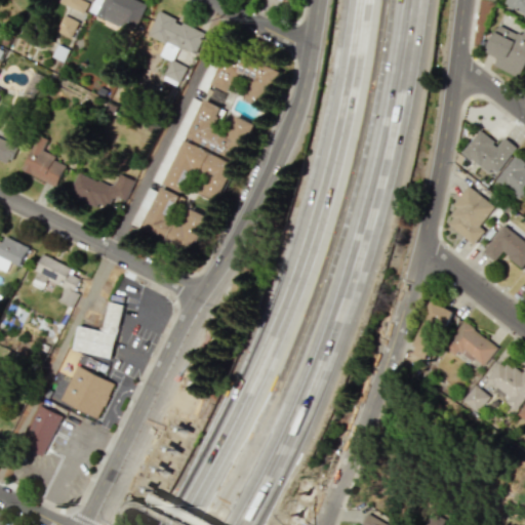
[(58,0),(57,2),(83,13),(88,2),(83,0),(58,0)]
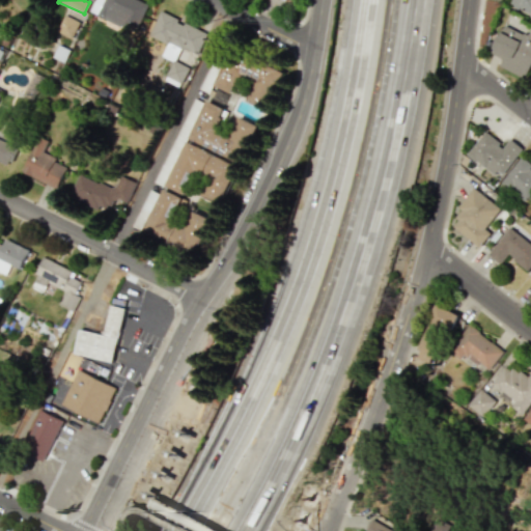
[(98,0),(94,0),(89,14),(136,31),(147,2),(141,0),(104,0),(103,2),(98,0)]
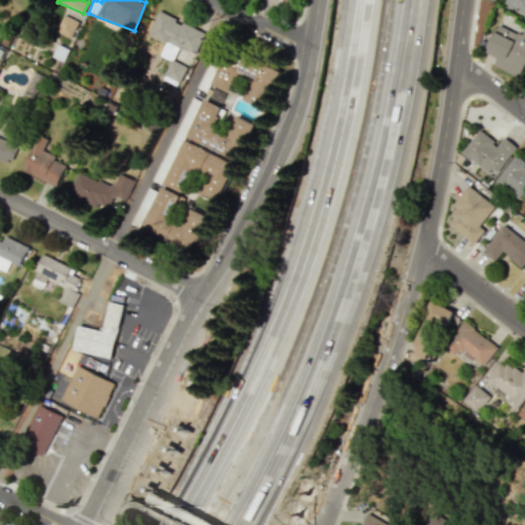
[(524,14),(524,0),(505,0),(502,6),(524,14)]
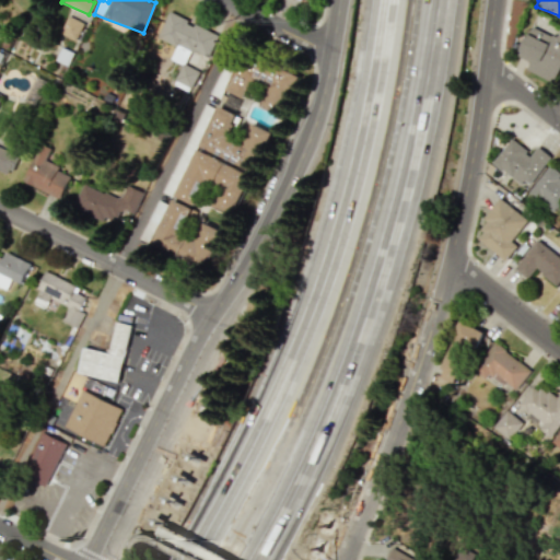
[(208,57),(218,34),(167,12),(156,38),(175,46),(170,58),(191,68),(198,54),(208,57)]
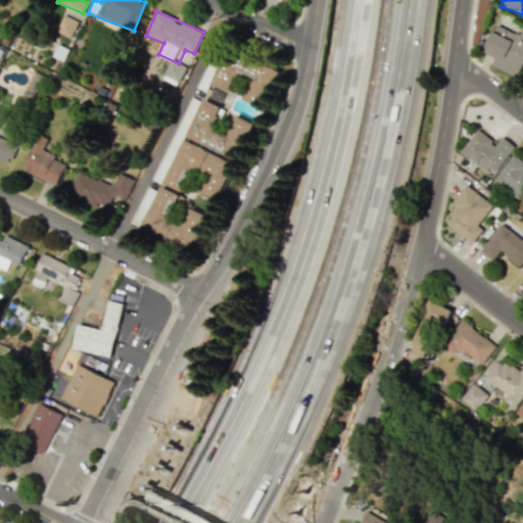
[(55,32),(70,38),(78,21),(62,15),(55,32)]
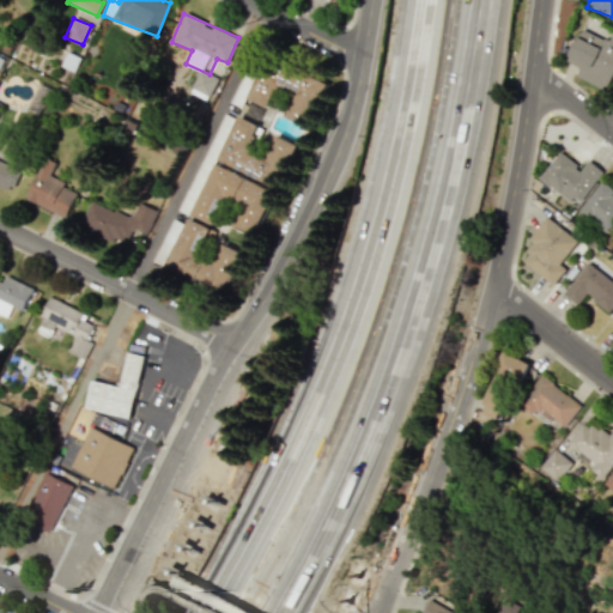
[(576,77),(606,91),(612,76),(612,31),(612,32),(608,42),(582,29),(565,61),(580,68),(576,77)]
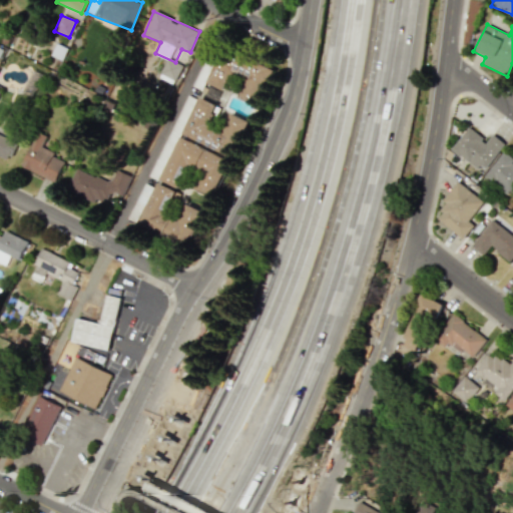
[(205,81),(223,91),(234,71),(245,77),(236,94),(255,105),(271,77),(222,51),(205,81)]
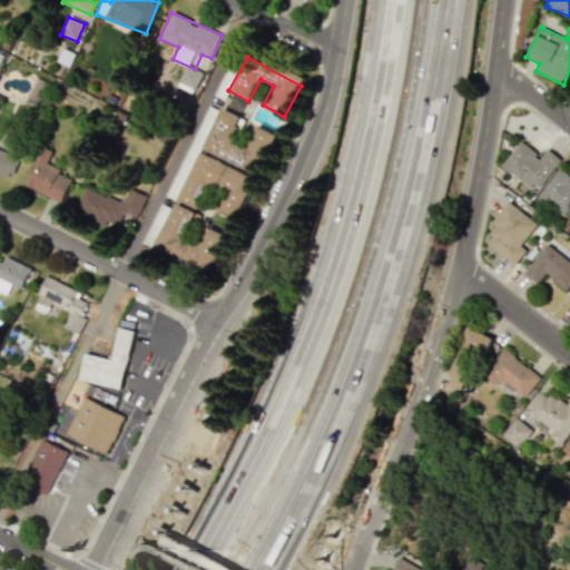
[(202,72),(185,65),(175,85),(192,92),(202,72)]
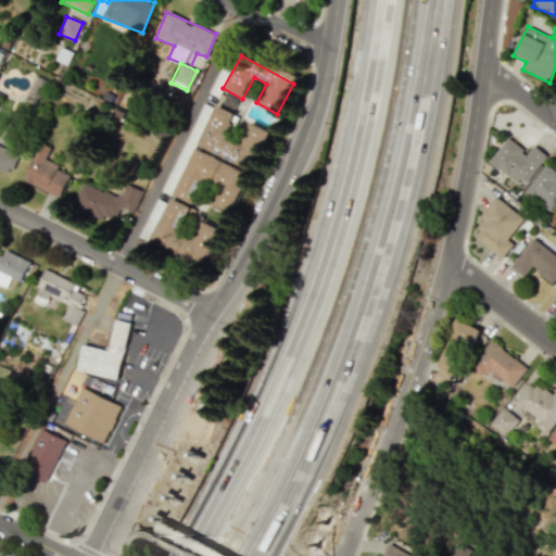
[(197,146),(251,171),(268,131),(248,122),(241,138),(229,133),(238,115),(214,105),(197,146)]
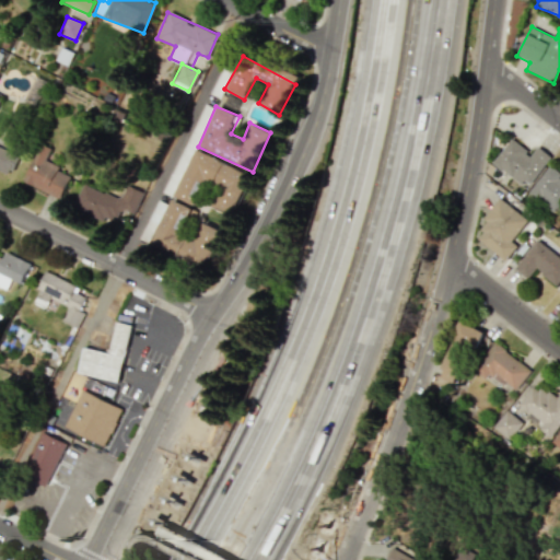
[(527,188),(550,156),(537,147),(532,153),(511,138),(492,162),(527,188)]
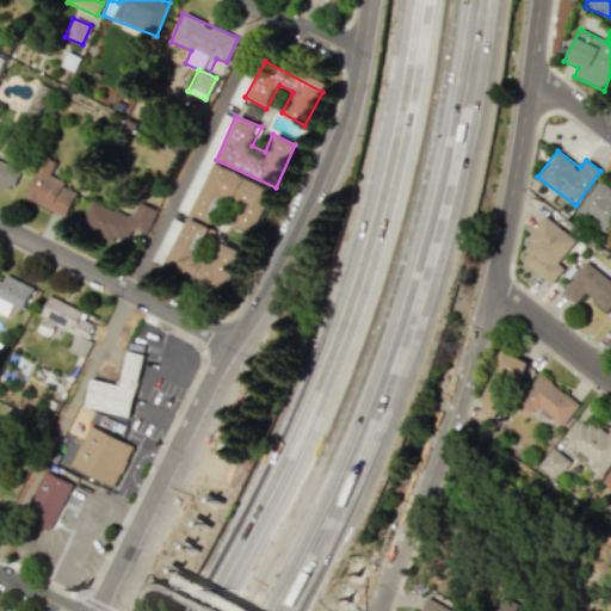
[(0,185),(10,190),(24,161),(1,152),(0,153),(0,185)]
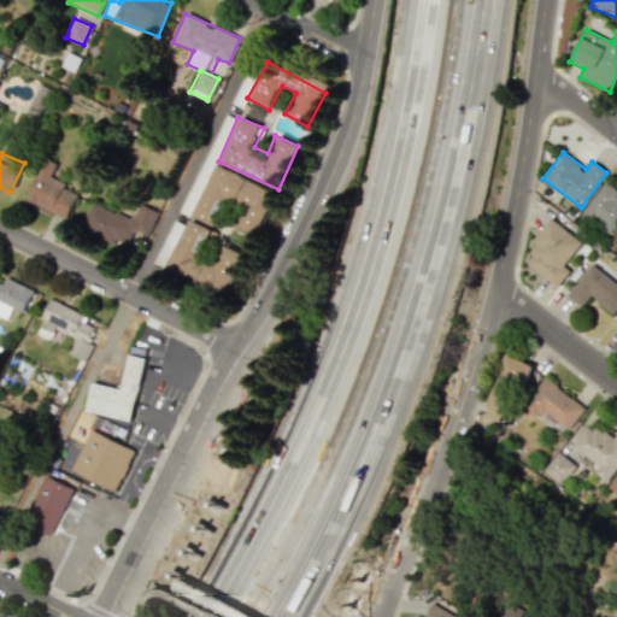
[(78,192),(52,180),(59,165),(43,158),(24,200),(66,219),(78,192)]
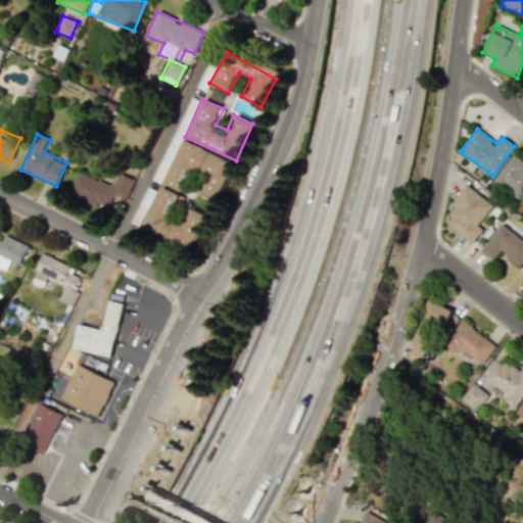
[(162,184),(182,192),(190,173),(199,177),(192,195),(216,204),(232,161),(180,141),(162,184)]
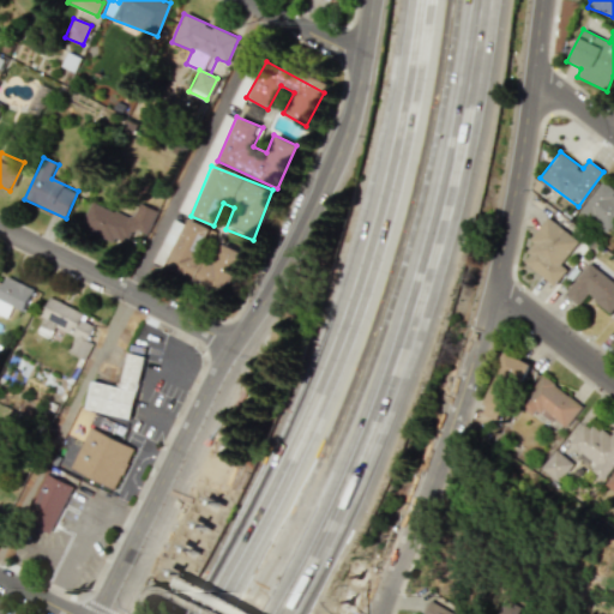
[(579,210),(608,232),(613,223),(613,191),(602,181),(579,210)]
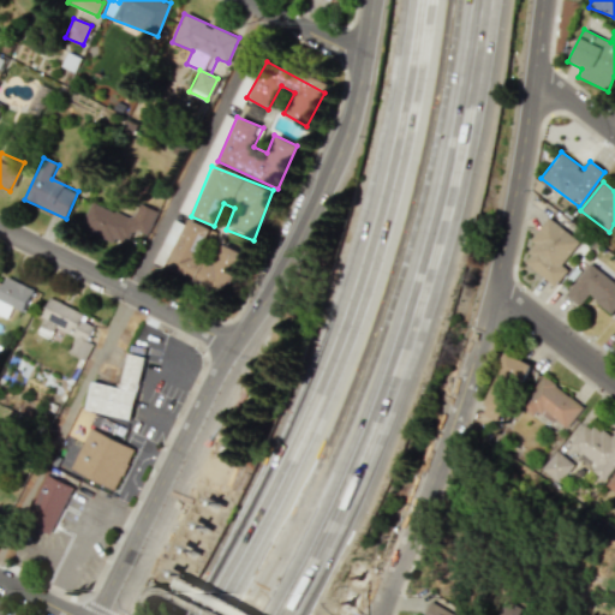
[(156,210),(138,203),(132,219),(90,202),(79,228),(123,246),(130,230),(147,236),(156,210)]
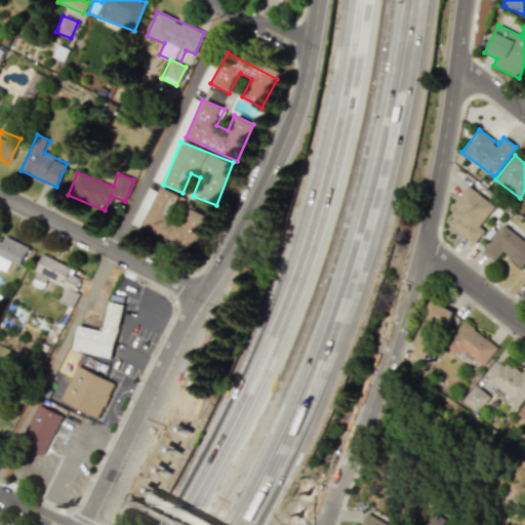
[(469,184),(496,205),(480,225),(486,229),(475,243),(450,224),(454,218),(451,215),(456,208),(452,204),(469,184)]
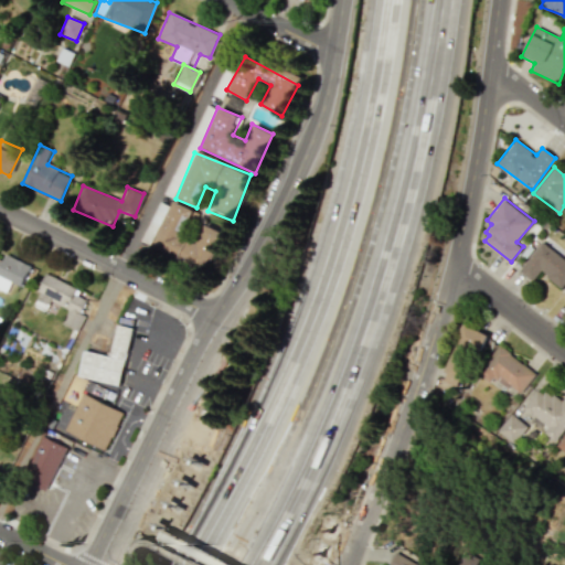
[(151,249),(208,272),(224,230),(204,222),(196,241),(183,235),(193,210),(170,201),(151,249)]
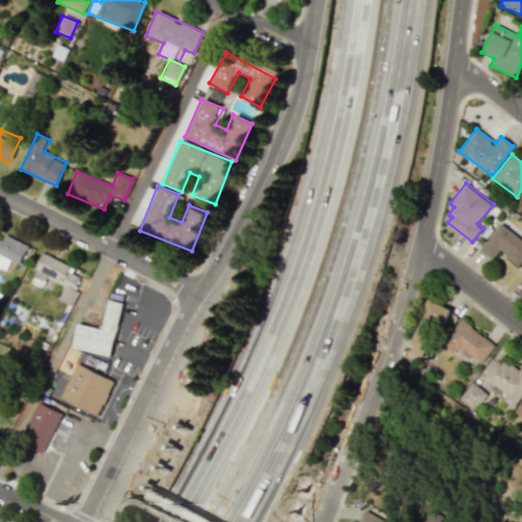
[(518,266),(521,261),(521,240),(501,223),(479,250),(491,260),(499,251),(518,266)]
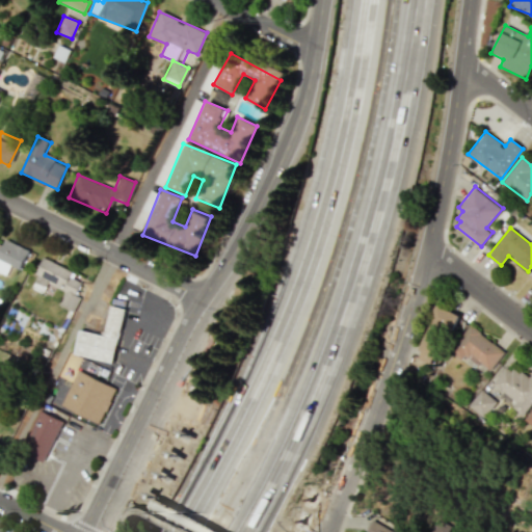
[(28,249),(4,239),(1,245),(0,244),(0,272),(5,275),(10,265),(20,269),(28,249)]
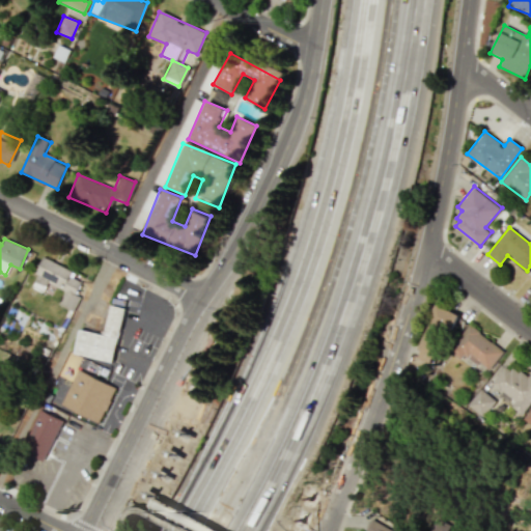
[(58,305),(73,311),(79,297),(75,295),(80,282),(68,277),(72,270),(42,257),(34,274),(36,275),(32,286),(44,291),(47,283),(63,290),(58,305)]
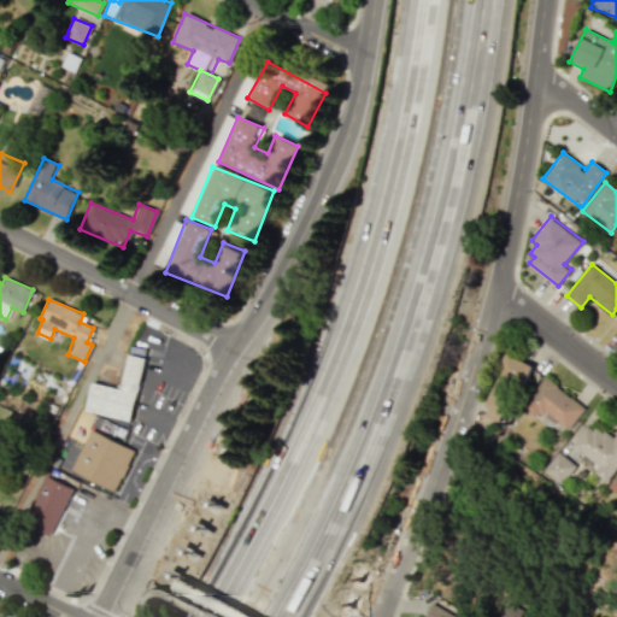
[(131,421),(145,358),(128,354),(121,388),(92,382),(86,411),(131,421)]
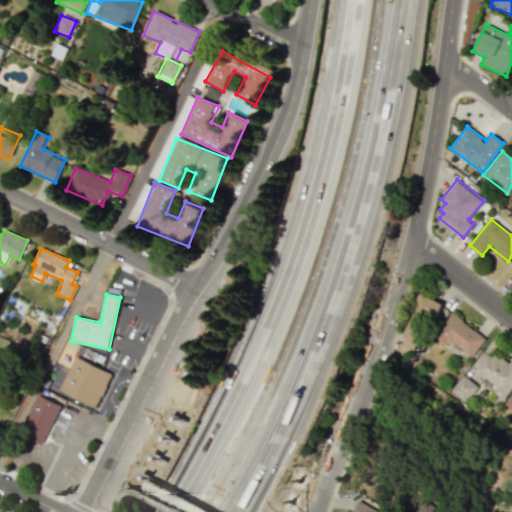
[(400,343),(419,351),(439,302),(421,294),(400,343)]
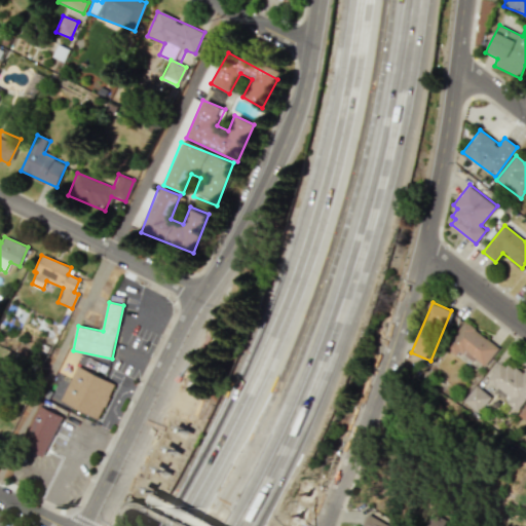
[(455,357),(460,350),(482,368),(498,348),(465,322),(445,347),(455,357)]
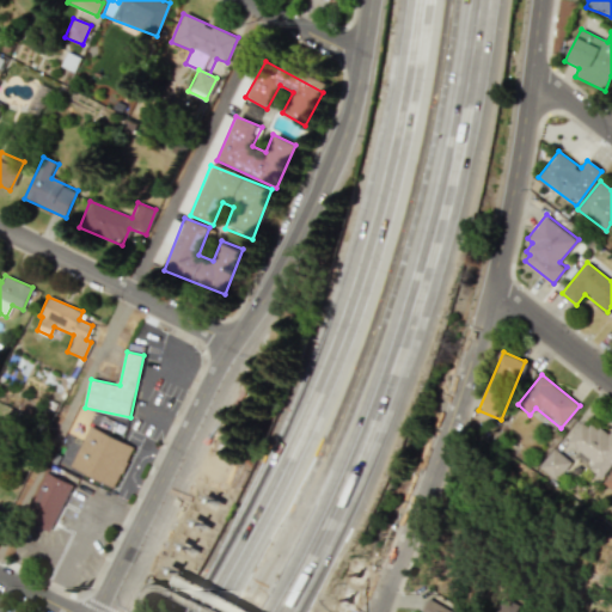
[(600,478),(611,463),(611,430),(606,436),(583,418),(565,442),(575,450),(571,456),(600,478)]
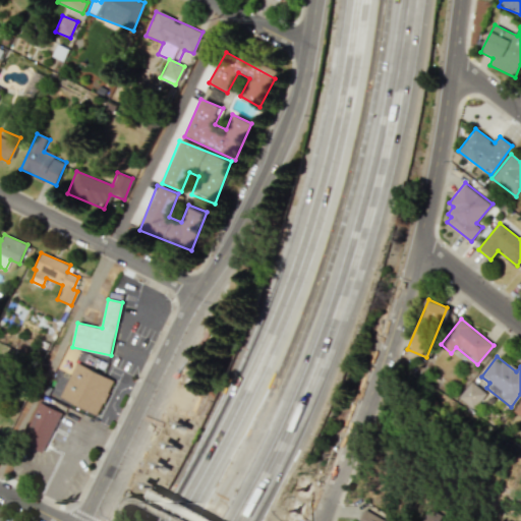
[(60,400),(100,414),(112,378),(73,363),(60,400)]
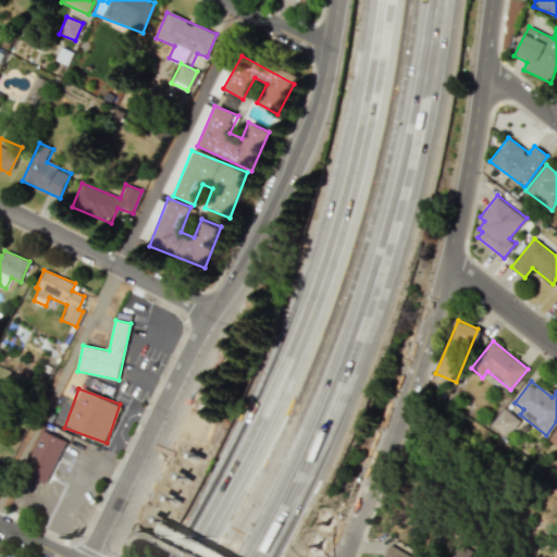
[(490,425),(507,438),(520,420),(504,407),(490,425)]
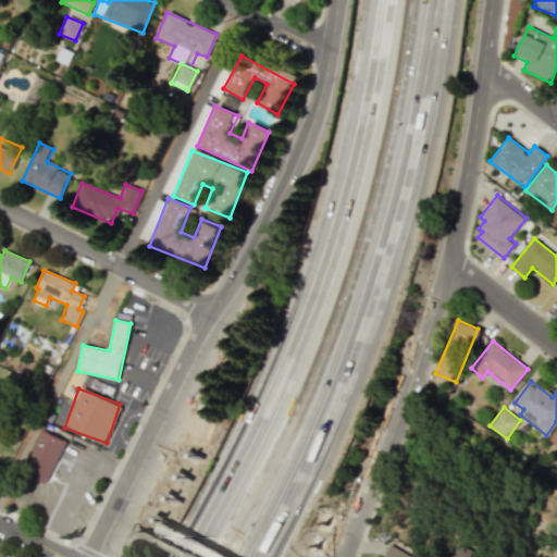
[(46,484),(65,441),(42,430),(22,472),(46,484)]
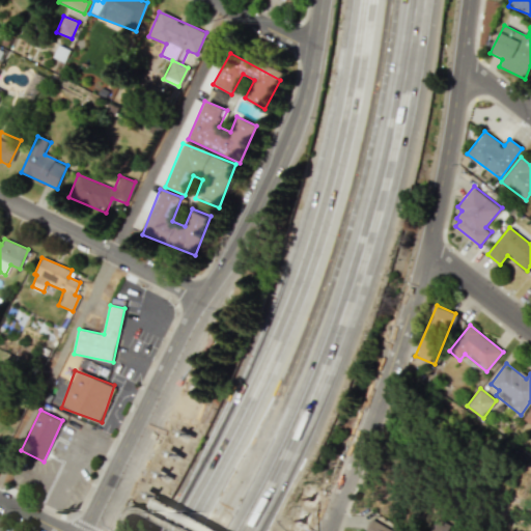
[(402,530),(373,515),(364,530),(402,530)]
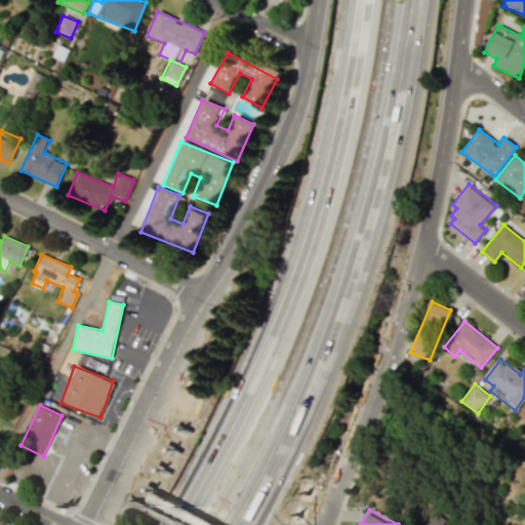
[(425,524),(444,524),(447,520),(433,512),(425,524)]
